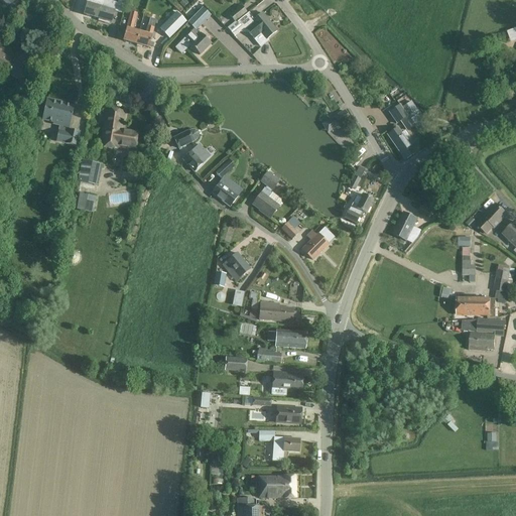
[(83,15),(97,19),(102,0),(96,0),(95,5),(87,3),(83,15)]
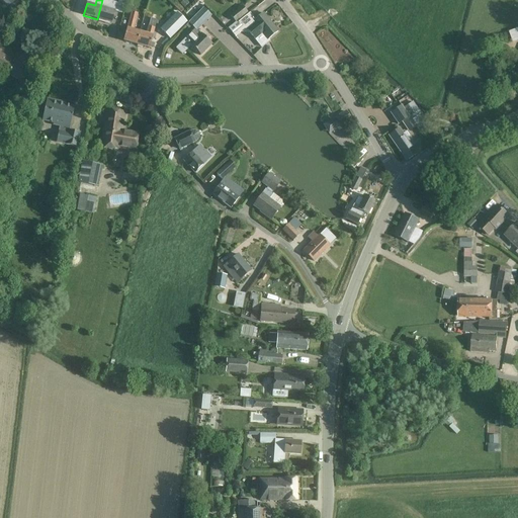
[(102,0),(97,19),(105,21),(105,23),(110,25),(110,22),(112,23),(115,12),(115,11),(114,11),(117,3),(110,1),(110,0),(102,0)]
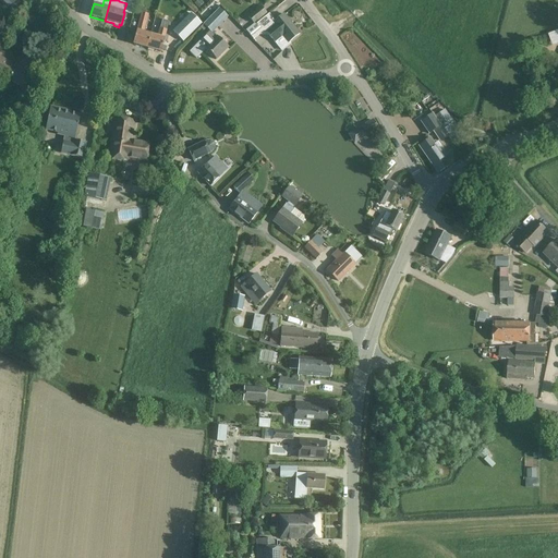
[(247,16),(253,24),(257,22),(267,14),(261,5),(247,16)]
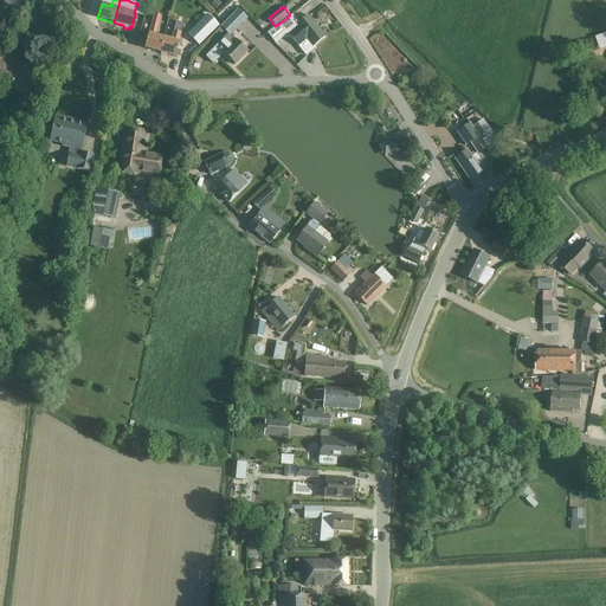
[(223,53),(234,65),(247,51),(239,43),(231,36),(247,18),(238,8),(224,23),(220,26),(227,34),(219,42),(226,49),(223,53)]
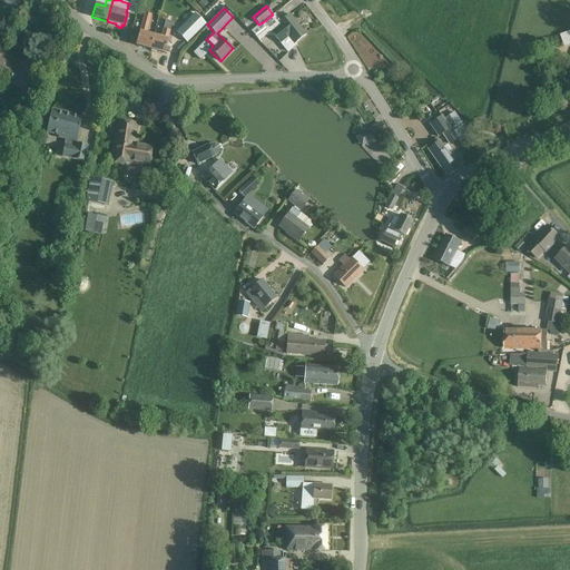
[(135,45),(149,49),(154,36),(147,33),(151,15),(144,12),(139,31),(135,45)]
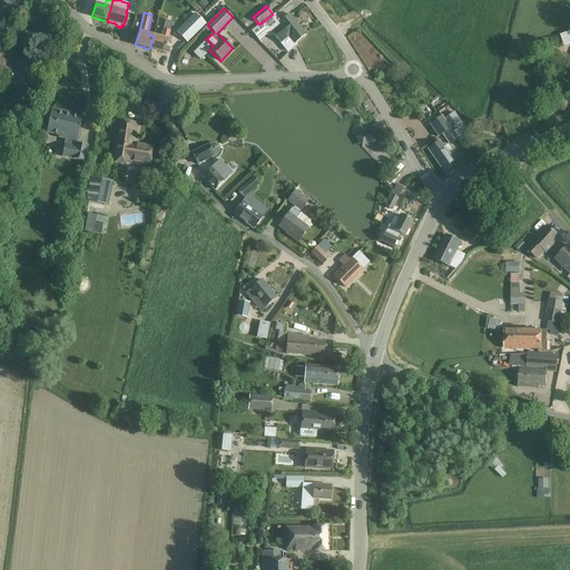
[(187,42),(205,23),(195,13),(176,32),(187,42)]
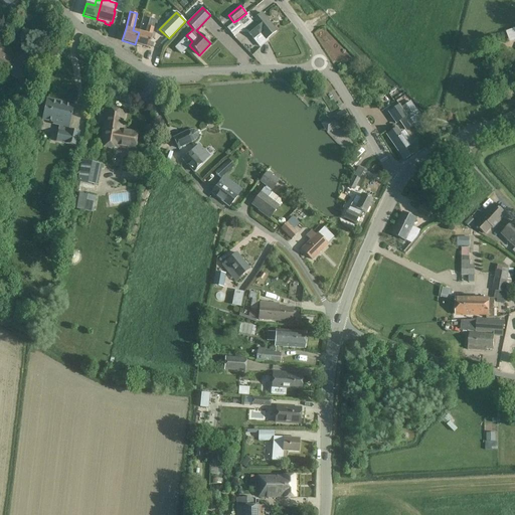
[(261,13),(253,19),(248,13),(237,22),(237,21),(228,29),(234,36),(241,30),(246,31),(253,39),(261,33),(266,39),(276,31),(261,13)]
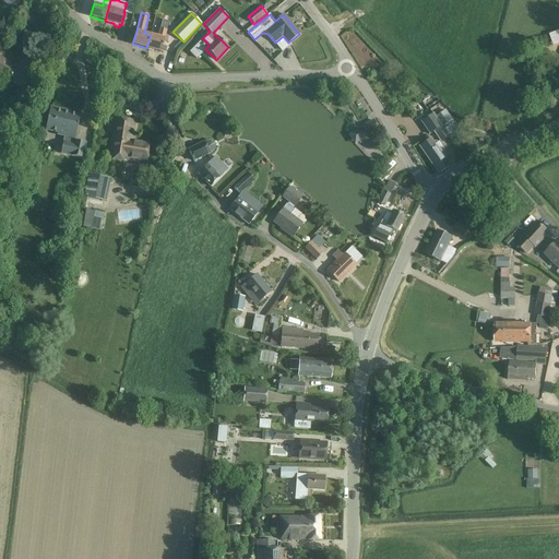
[(146,48),(161,51),(165,38),(167,30),(159,28),(157,36),(151,35),(146,48)]
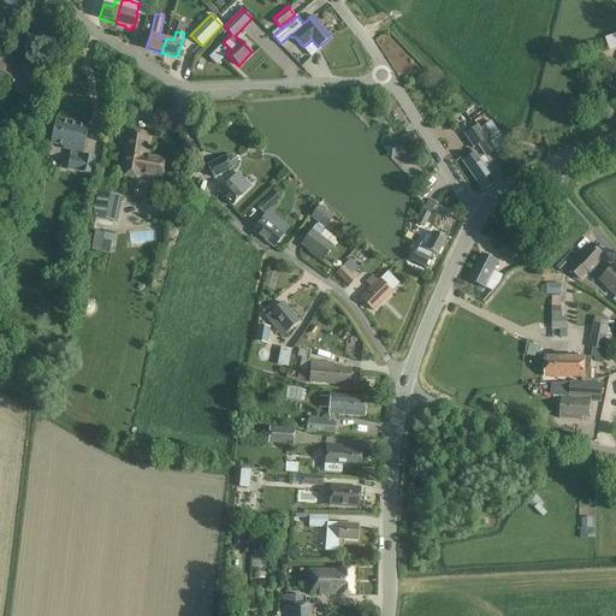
[(9,88),(25,96),(40,69),(24,60),(17,72),(0,63),(0,81),(10,87),(9,88)]
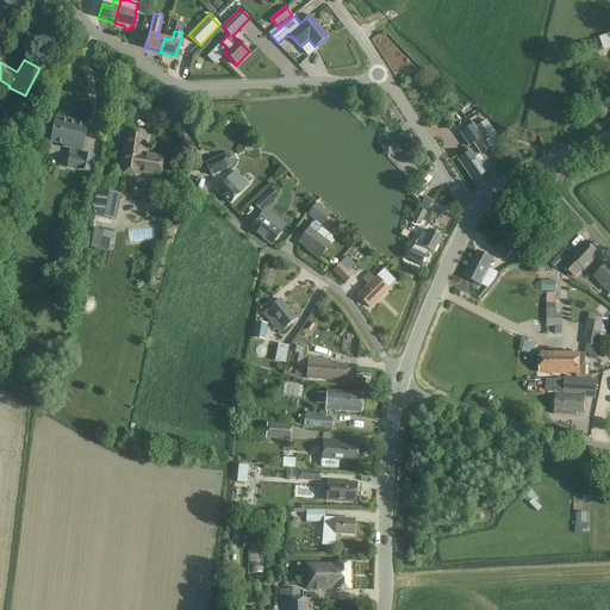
[(66,168),(91,174),(94,156),(81,154),(87,128),(70,124),(72,122),(55,117),(49,141),(63,144),(62,147),(62,148),(69,150),(66,168)]
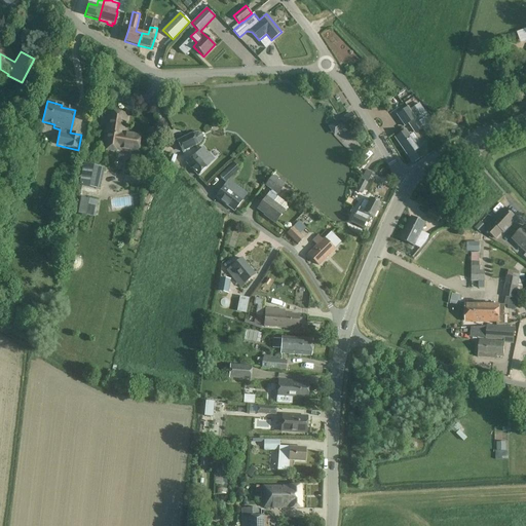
[(436,126),(421,107),(412,114),(408,107),(396,115),(404,127),(408,124),(414,135),(421,129),(425,134),(436,126)]
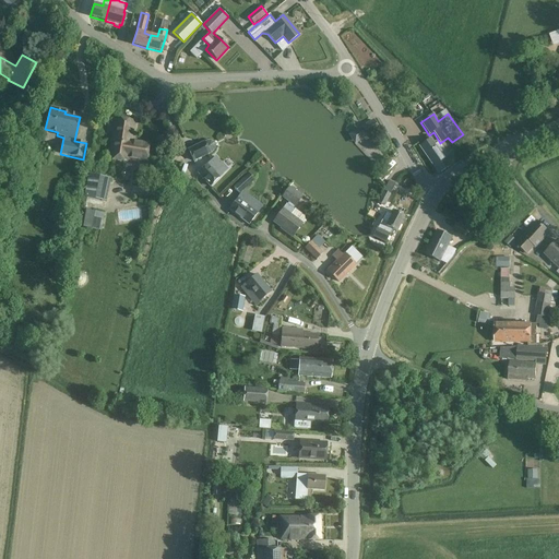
[(127,157),(142,159),(144,143),(129,141),(132,119),(116,117),(110,157),(127,159),(127,157)]
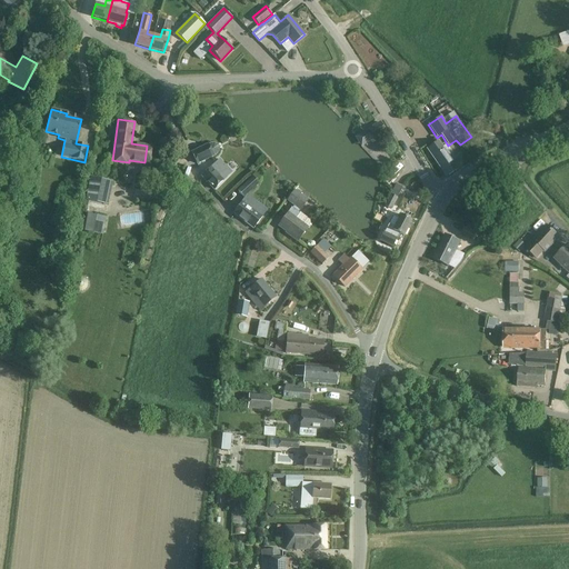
[(380,122),(365,132),(370,140),(386,131),(380,122)]
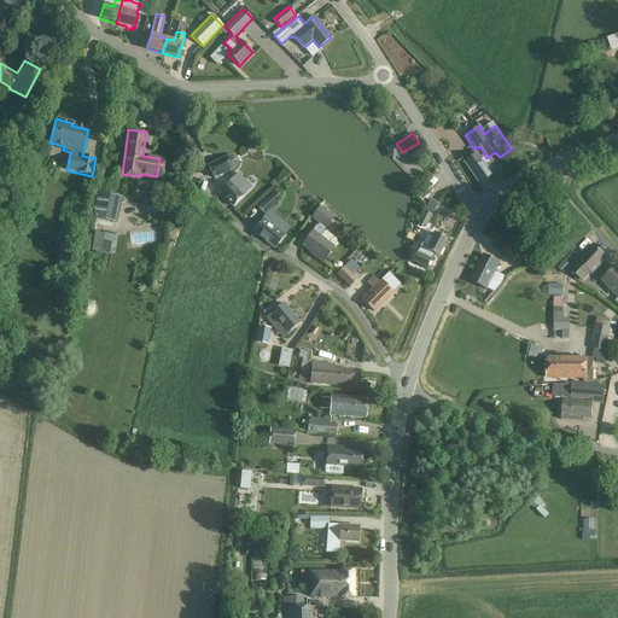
[(476,153),(464,162),(485,192),(497,184),(476,153)]
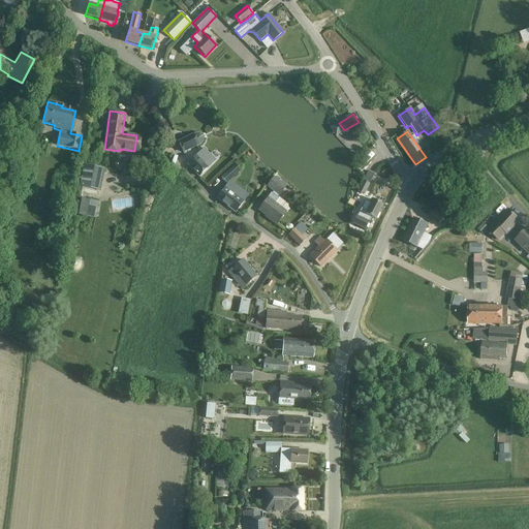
[(177,142),(183,154),(201,144),(204,142),(205,138),(203,134),(199,133),(195,133),(194,134),(193,133),(177,142)]
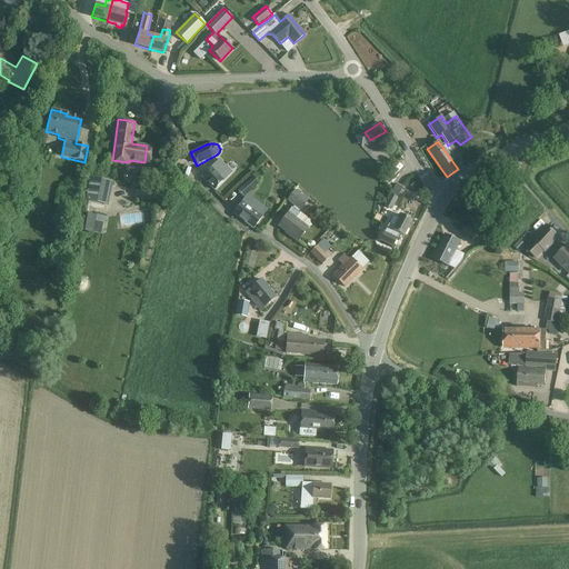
[(201,176),(213,189),(231,172),(219,159),(201,176)]
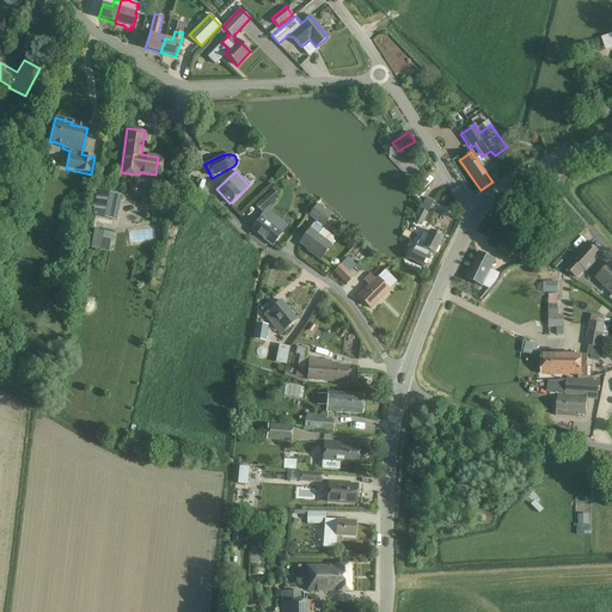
[(96,190),(91,213),(116,218),(121,195),(96,190)]
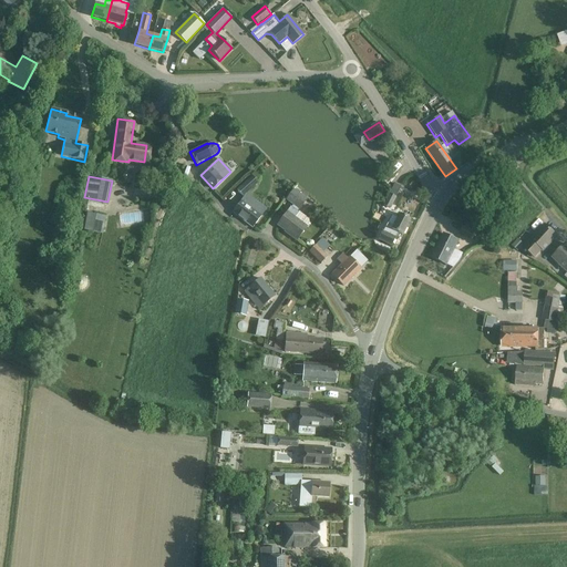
[(233,212),(254,227),(261,216),(267,208),(246,194),(258,183),(251,176),(236,189),(243,197),(245,195),(240,200),(233,212)]
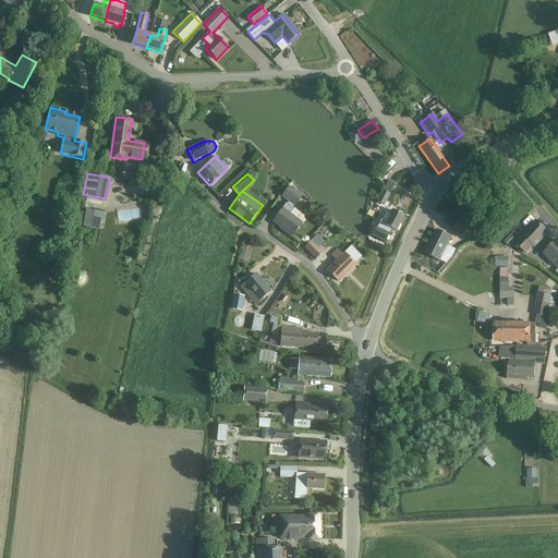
[(283,230),(291,237),(302,222),(304,219),(303,216),(292,207),(293,206),(294,207),(302,196),(289,186),(281,197),(288,203),(274,221),(283,230)]
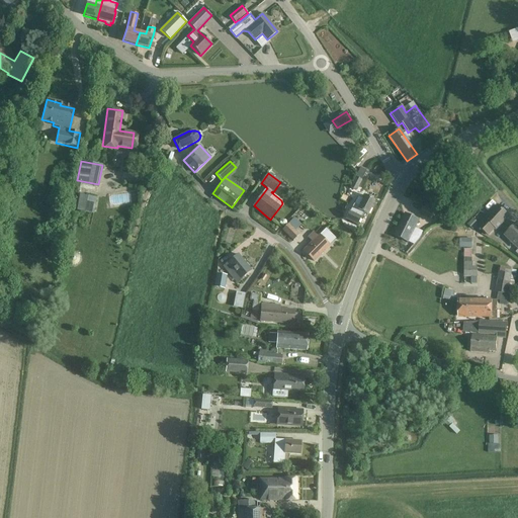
[(355,177),(350,187),(356,191),(362,180),(355,177)]
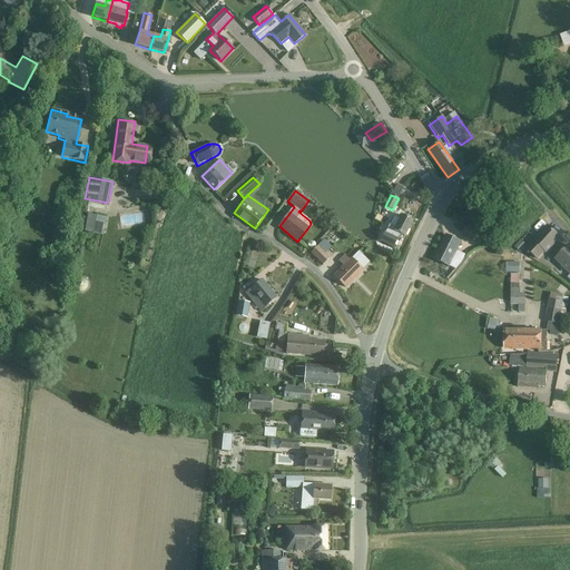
[(92,234),(97,216),(87,215),(84,232),(92,234)]
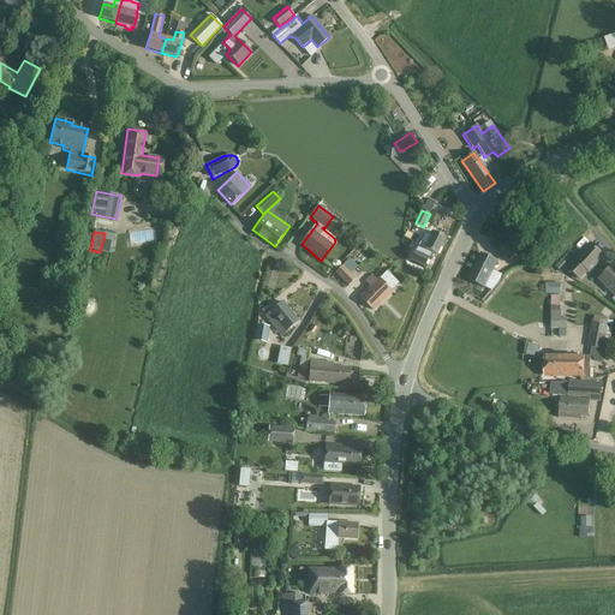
[(410,261),(424,268),(429,258),(428,257),(431,252),(436,255),(445,238),(433,232),(430,237),(424,233),(416,251),(415,250),(410,261)]
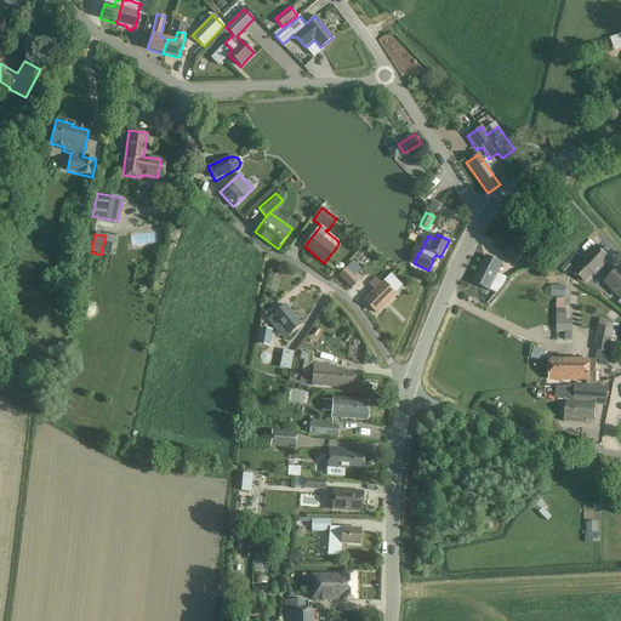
[(508,248),(503,257),(517,263),(517,262),(520,254),(508,248)]
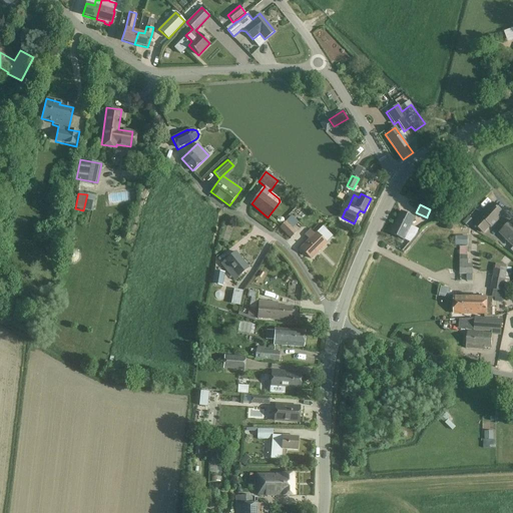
[(474,223),(484,232),(489,226),(491,227),(503,214),(492,204),(474,223)]
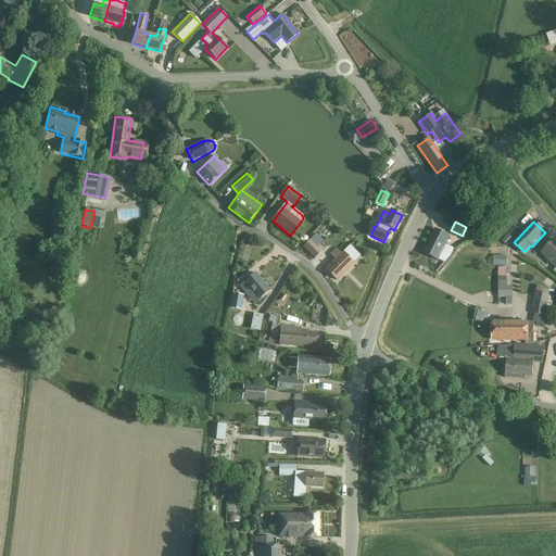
[(434,229),(424,253),(438,260),(439,260),(444,263),(451,256),(454,250),(445,245),(450,237),(434,229)]
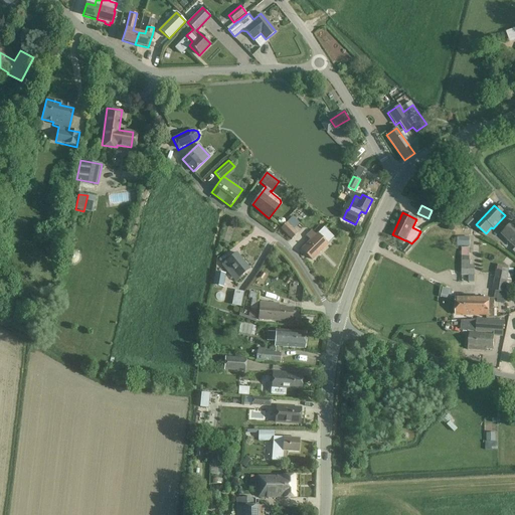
[(469,228),(476,222),(471,217),(464,224),(469,228)]
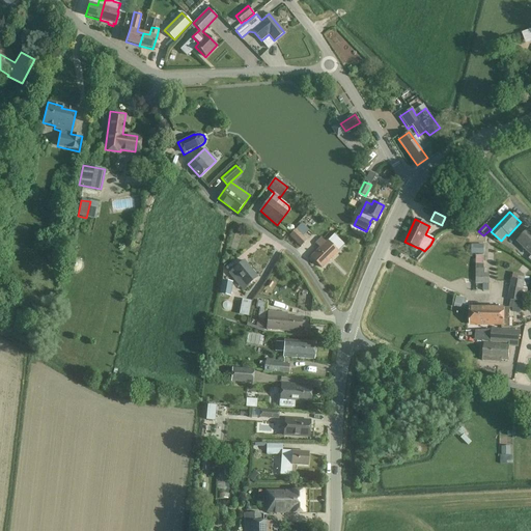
[(288,235),(300,247),(307,240),(303,235),(306,231),(300,225),(296,229),(288,235)]
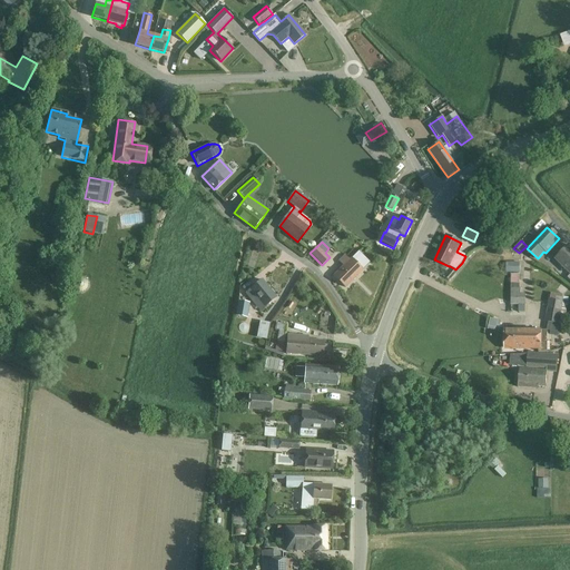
[(569,245),(556,259),(557,262),(552,266),(569,284),(569,245)]
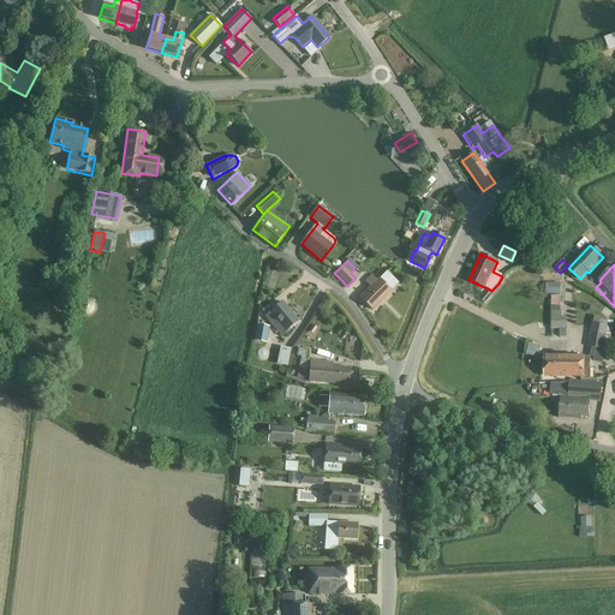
[(370,287),(359,298),(372,310),(399,284),(387,272),(380,279),(378,279),(377,280),(372,275),(365,282),(370,287)]
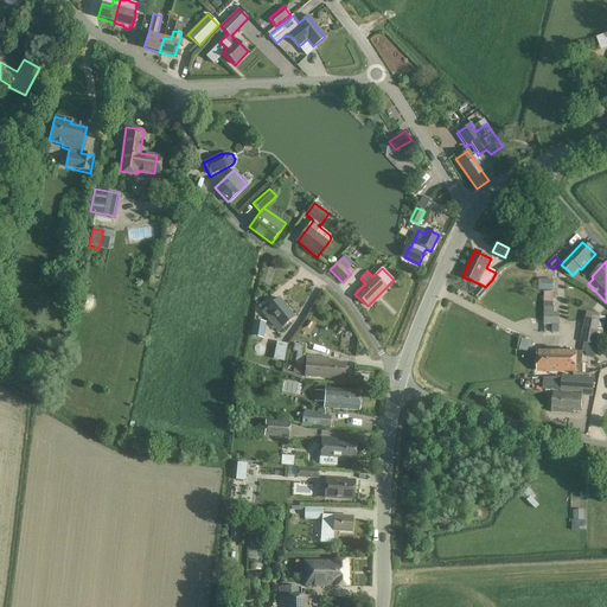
[(553,280),(540,280),(538,291),(553,291),(553,280)]
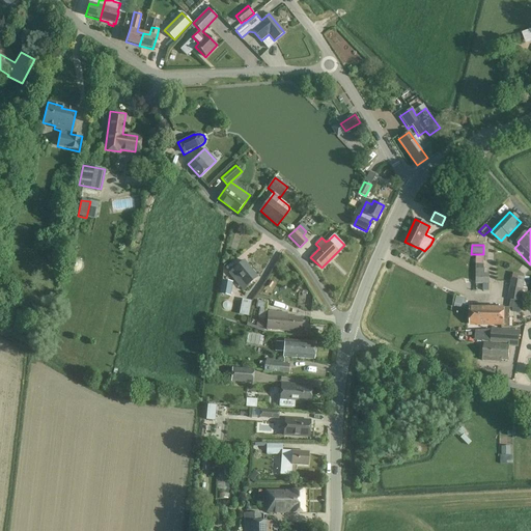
[(233,279),(242,289),(246,286),(257,277),(244,260),(228,273),(233,279)]
